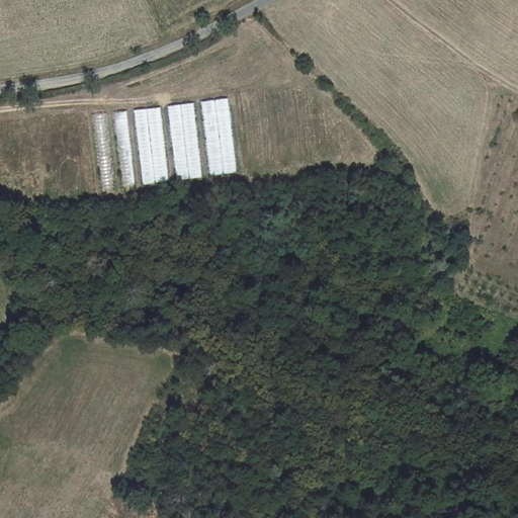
[(201,100),(207,175),(235,173),(230,98),(201,100)]
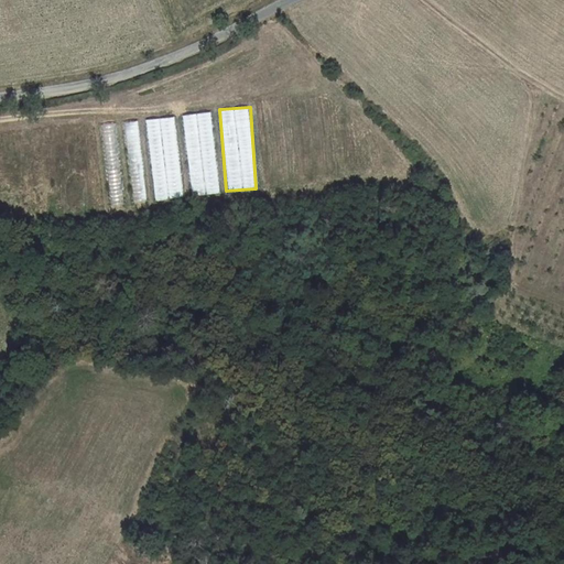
[(212,111),(183,114),(190,196),(218,194),(212,111)]
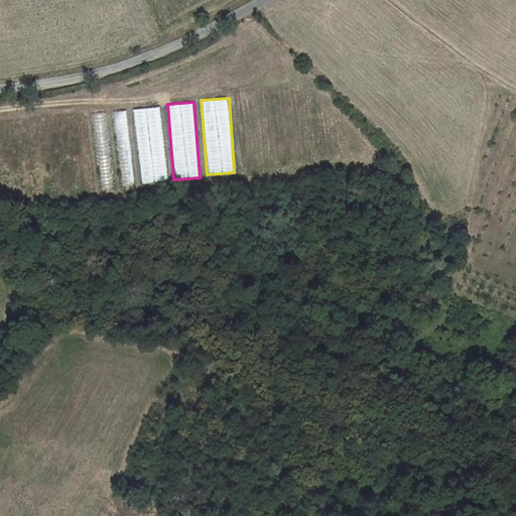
[(140,182),(166,180),(159,107),(126,110),(127,118),(134,117),(140,182)]
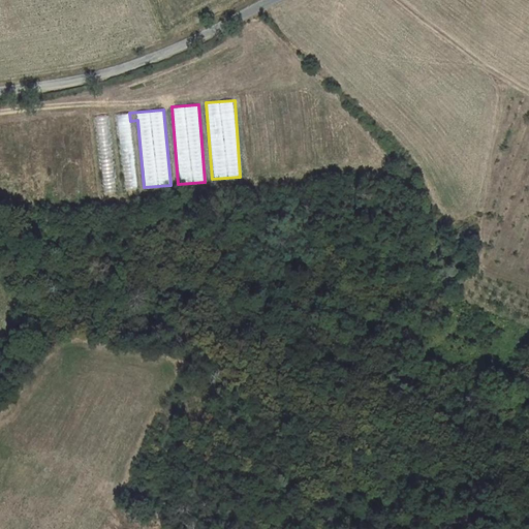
[(136,188),(130,113),(117,114),(122,189),(136,188)]
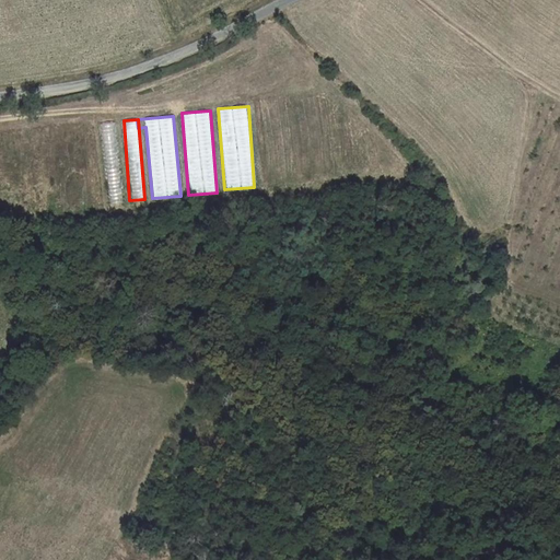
[(121,202),(115,123),(101,124),(107,203),(121,202)]
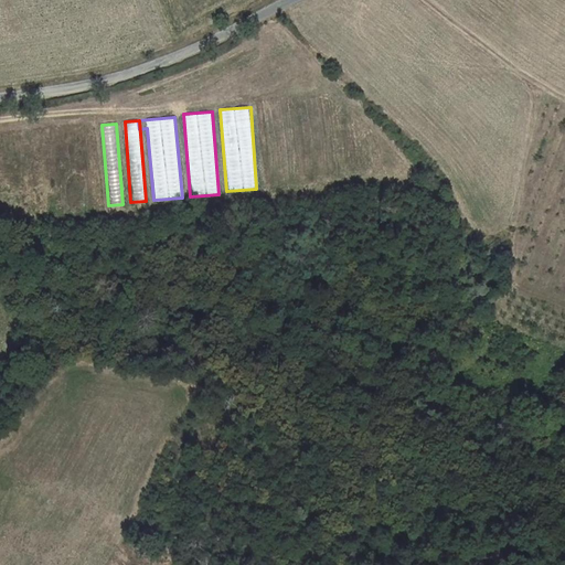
All buildings are outlined.
